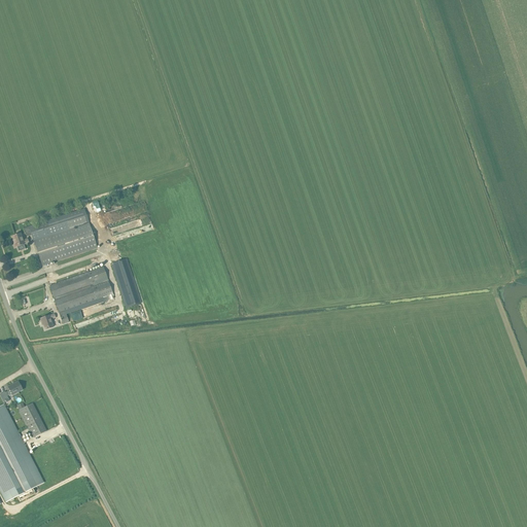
[(103,215),(98,201),(89,204),(94,217),(103,215)]
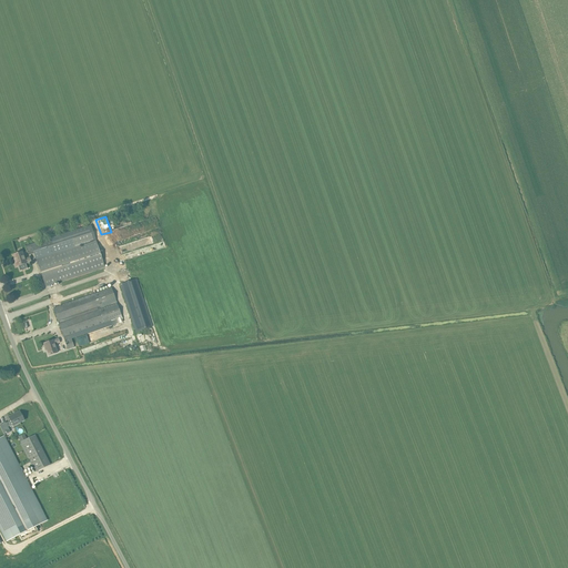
[(114,230),(114,233),(134,226),(133,222),(127,224),(127,225),(114,230)]
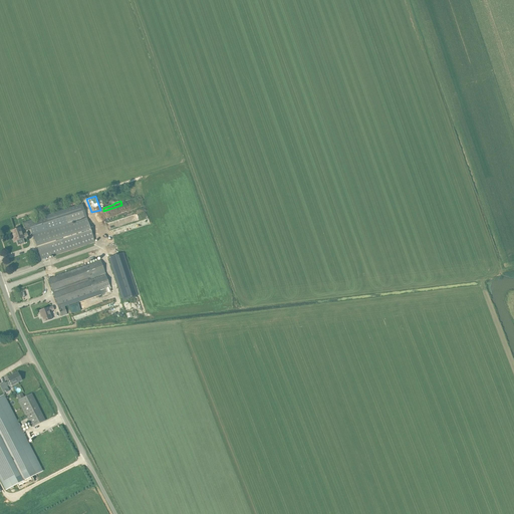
[(83,209),(82,204),(28,222),(23,223),(26,231),(31,229),(32,234),(34,234),(35,235),(33,235),(41,259),(94,242),(86,218),(45,231),(45,230),(86,216),(83,209)]
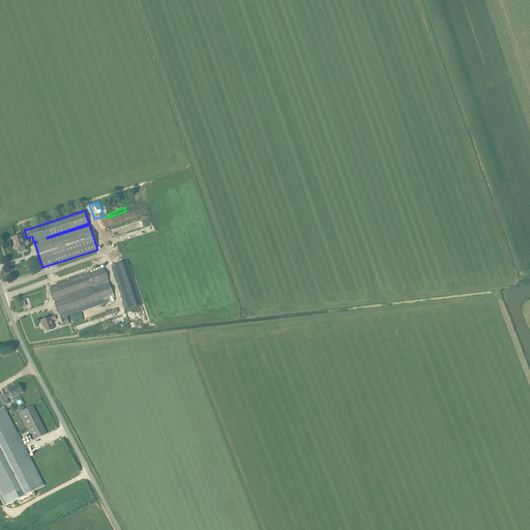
[(17,236),(12,238),(15,244),(13,245),(15,249),(18,248),(19,253),(25,251),(24,246),(29,244),(28,241),(23,242),(20,235),(17,236)]
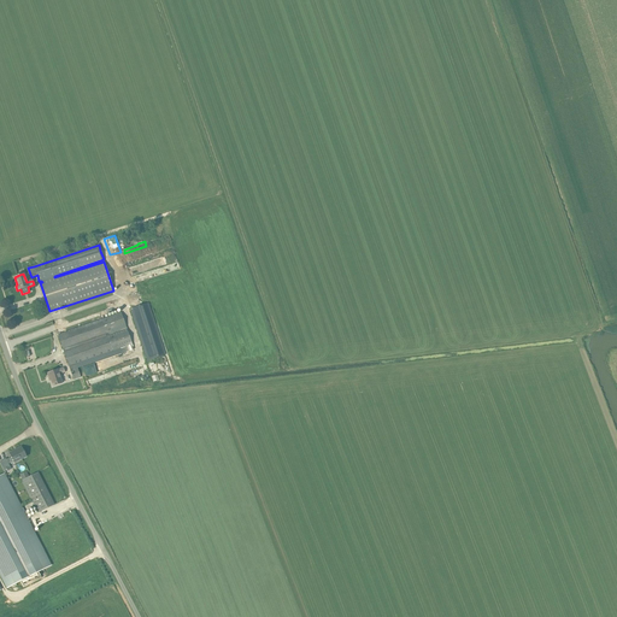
[(165,356),(148,304),(130,310),(147,362),(165,356)]
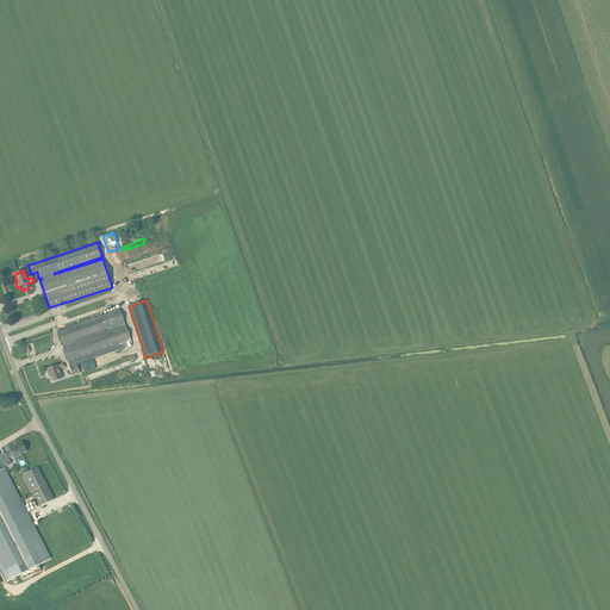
[(60,330),(57,331),(68,361),(75,359),(76,363),(122,348),(123,349),(129,347),(126,341),(130,340),(119,309),(117,310),(68,328),(60,330)]
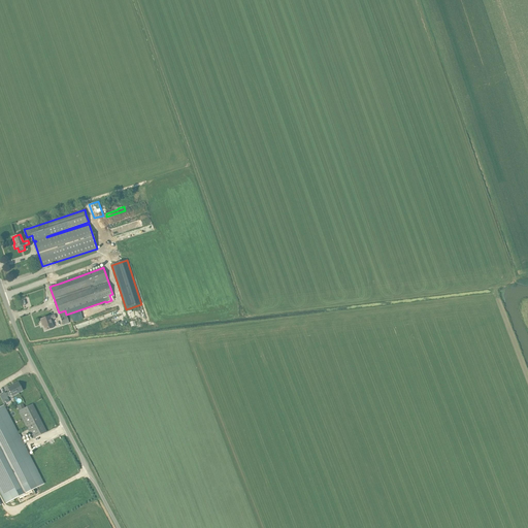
[(56,319),(55,315),(39,320),(41,324),(42,323),(44,331),(54,328),(51,321),(56,319)]
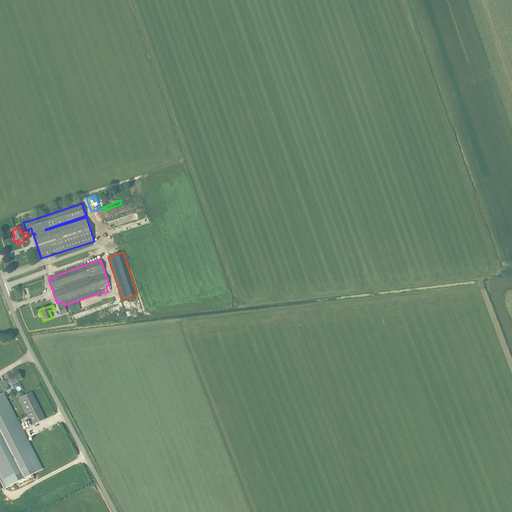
[(64,306),(58,307),(61,315),(67,313),(64,306)]
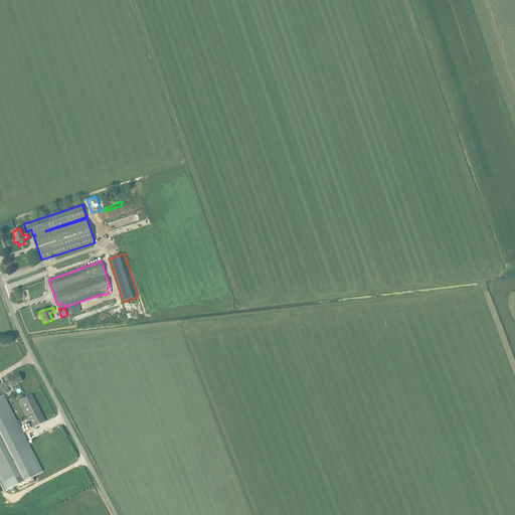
[(22,381),(17,373),(7,378),(9,382),(5,384),(4,383),(0,384),(0,386),(4,394),(9,391),(7,387),(11,385),(11,386),(22,381)]
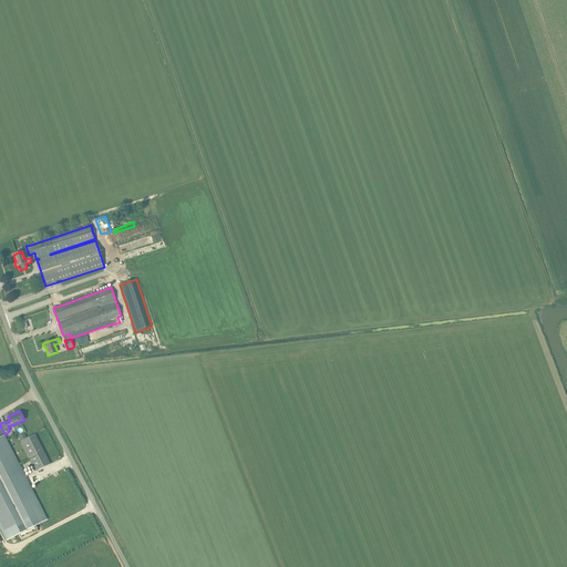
[(48,519),(4,435),(0,436),(0,529),(6,542),(19,535),(21,539),(38,532),(35,526),(48,519)]
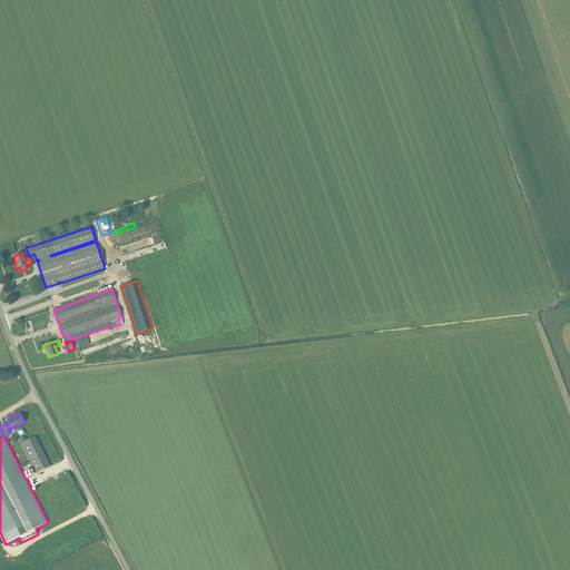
[(49,467),(33,438),(20,444),(36,474),(49,467)]
